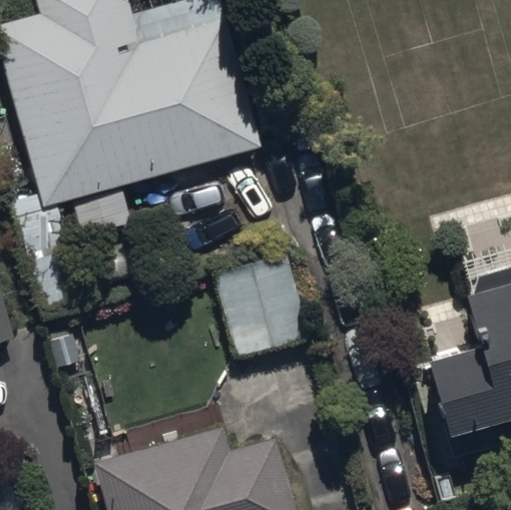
[(0,23),(0,49),(43,207),(259,147),(217,0),(184,0),(130,15),(126,0),(36,0),(39,12),(0,23)]
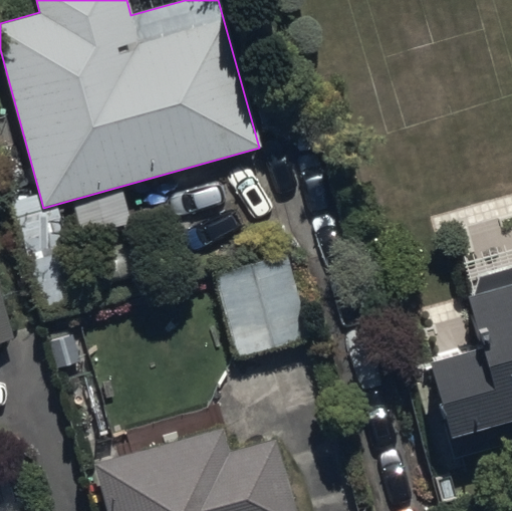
[(287,259),(215,279),(237,357),(309,337),(287,259)]
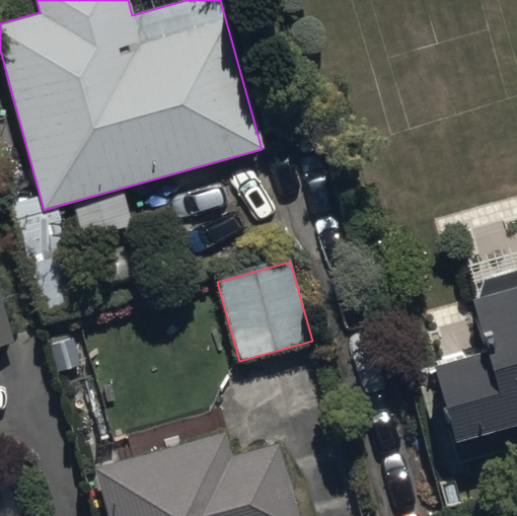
[(432,367),(457,461),(516,445),(516,270),(478,280),(484,298),(468,302),(483,354),(432,367)]
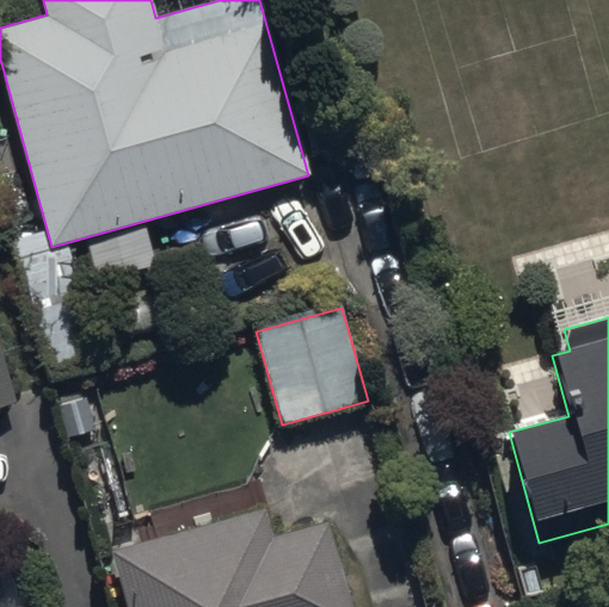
[(0,412),(14,409),(0,353),(0,412)]
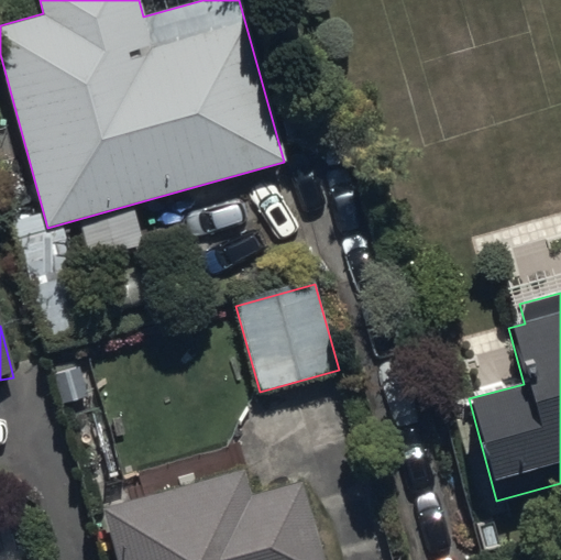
[(243,469),(102,507),(117,559),(323,559),(301,478),(250,492),(243,469)]
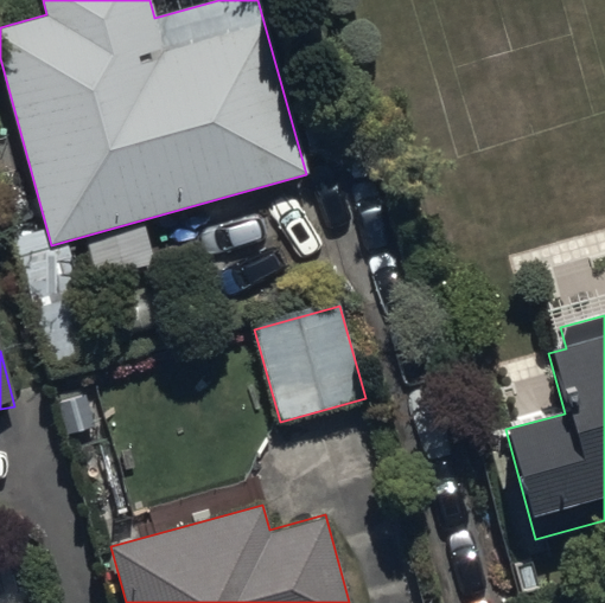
All buildings are outlined.
